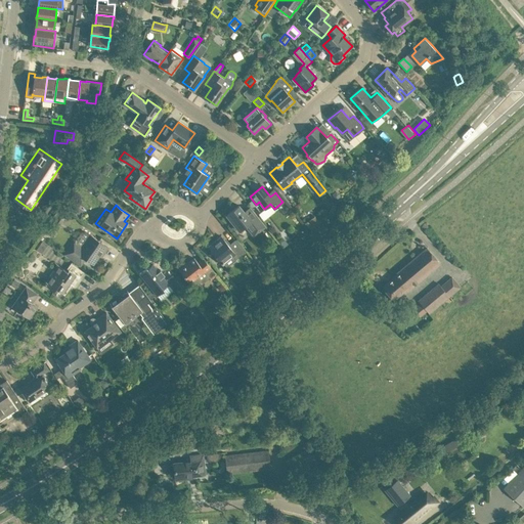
[(262,221),(259,218),(253,210),(247,215),(238,205),(226,215),(232,223),(239,230),(246,225),(250,230),(262,221)]
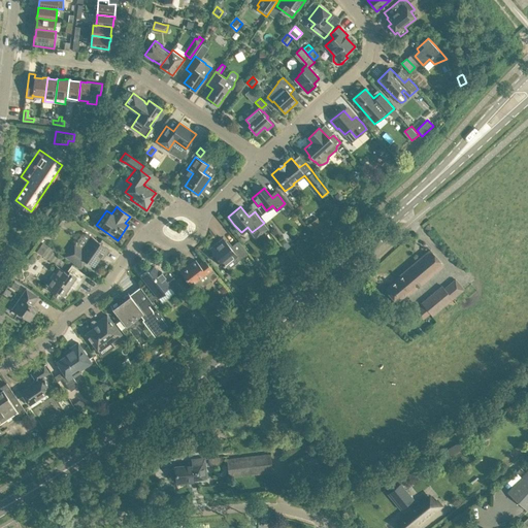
[(63,212),(55,225),(60,228),(67,216),(63,212)]
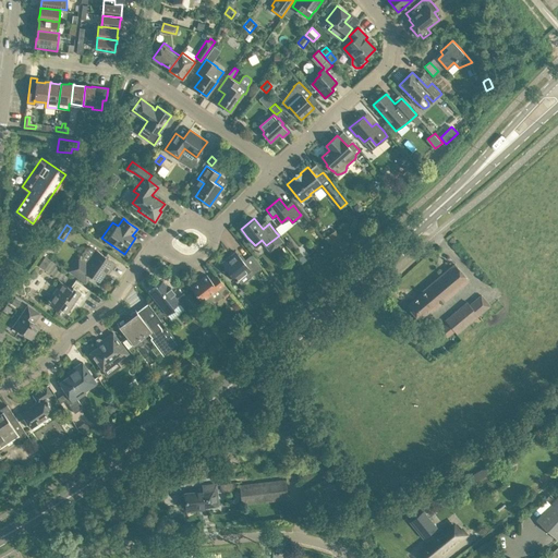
[(325,238),(329,244),(340,237),(335,230),(325,238)]
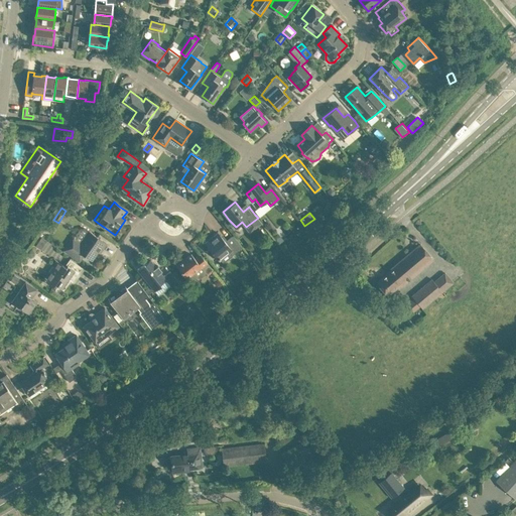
[(107,243),(98,238),(88,231),(80,242),(73,237),(63,250),(79,260),(84,254),(92,260),(99,249),(102,251),(107,243)]
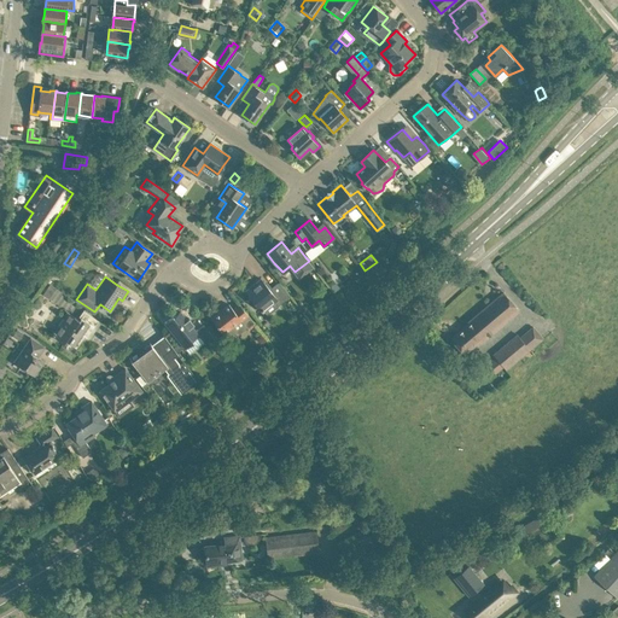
[(290,296),(286,291),(279,283),(269,289),(261,279),(245,291),(262,313),(275,302),(278,305),(290,296)]
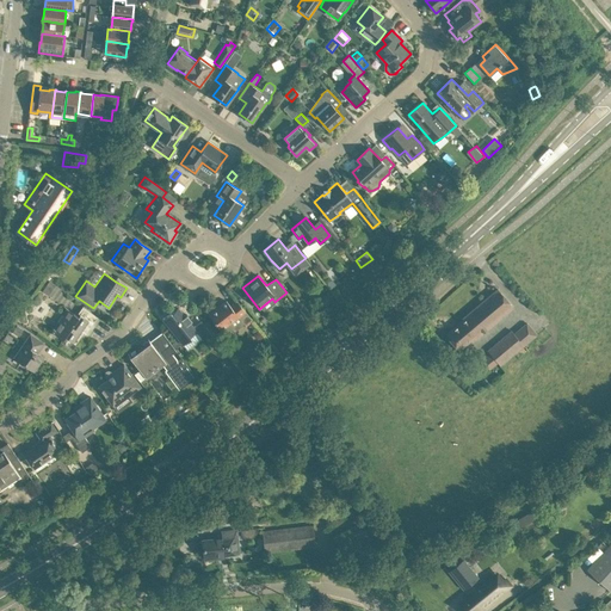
[(337,284),(332,279),(326,284),(331,289),(337,284)]
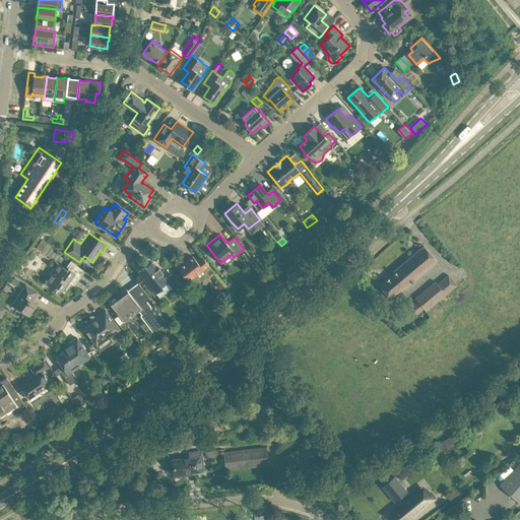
[(437,261),(431,254),(424,246),(394,271),(395,272),(380,284),(390,297),(399,289),(400,290),(437,261)]
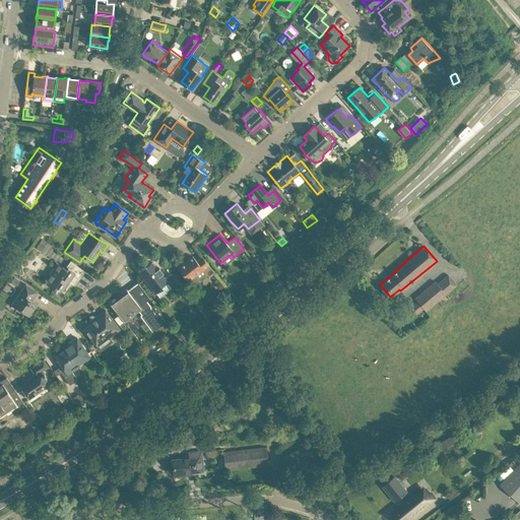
[(282,252),(277,250),(273,253),(274,257),(278,259),(283,257),(282,252)]
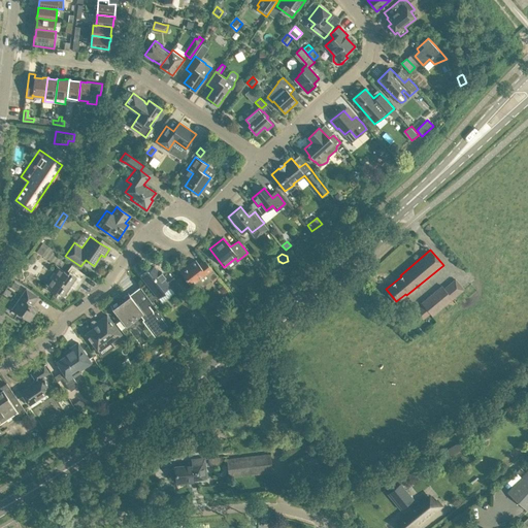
[(218,275),(211,268),(205,260),(199,264),(196,260),(180,272),(187,279),(191,286),(193,288),(196,289),(201,285),(204,285),(210,279),(211,281),(218,275)]
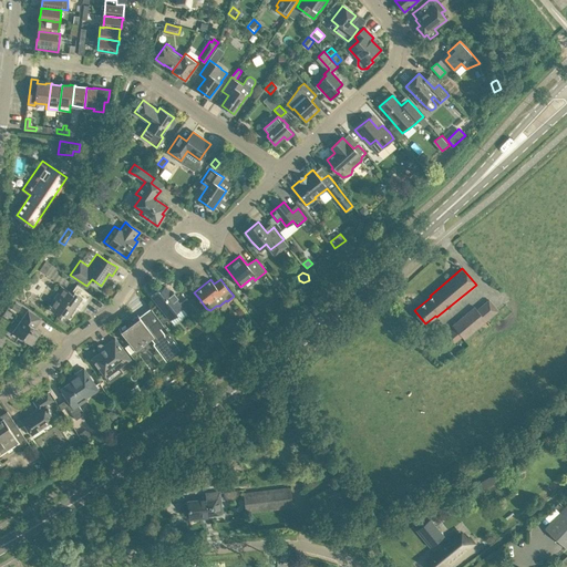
[(91,295),(81,288),(78,286),(72,294),(62,287),(50,305),(49,303),(47,307),(59,315),(60,312),(68,318),(75,307),(80,310),(91,295)]
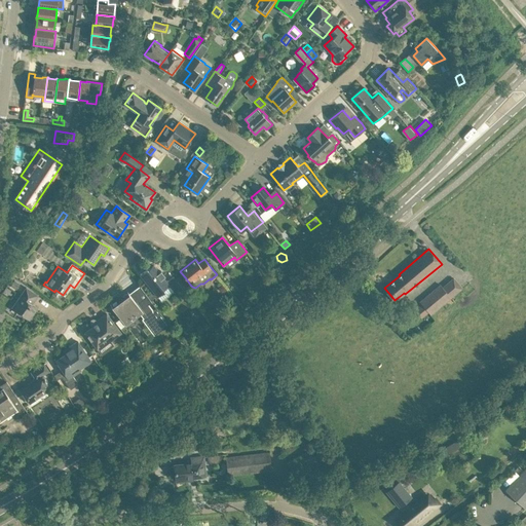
[(182,287),(180,285),(173,276),(166,282),(154,265),(148,270),(147,268),(140,274),(146,283),(158,297),(165,291),(164,289),(168,286),(175,293),(182,287)]
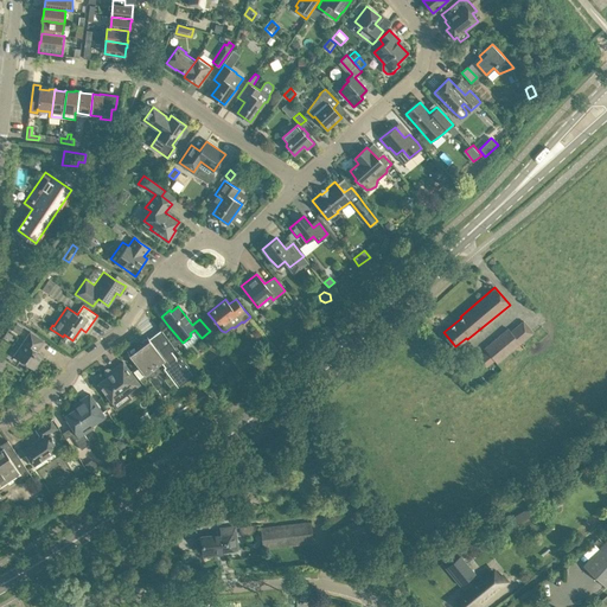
[(497,363),(534,333),(532,333),(534,332),(524,321),(523,321),(523,320),(510,331),(508,328),(485,347),(487,350),(479,358),(487,366),(494,359),(497,363)]
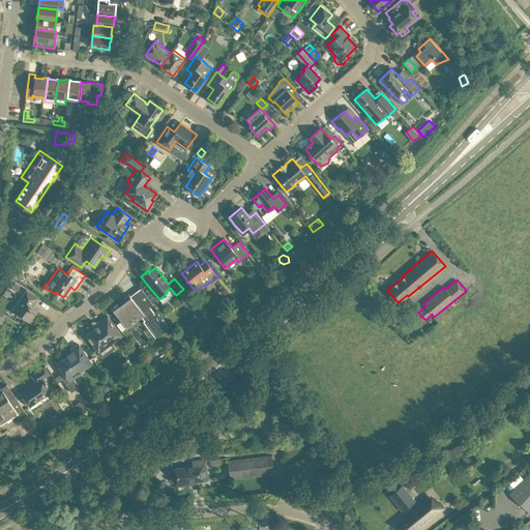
[(21,286),(15,282),(10,288),(17,292),(21,286)]
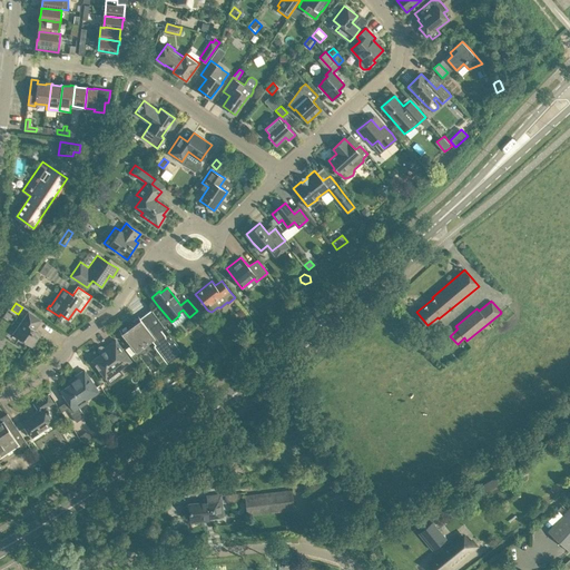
[(164,327),(158,320),(151,311),(140,318),(139,317),(128,325),(128,324),(119,331),(126,340),(129,345),(125,349),(131,356),(136,353),(137,355),(145,349),(144,346),(151,341),(155,345),(154,346),(167,365),(184,353),(169,334),(166,336),(160,330),(164,327)]
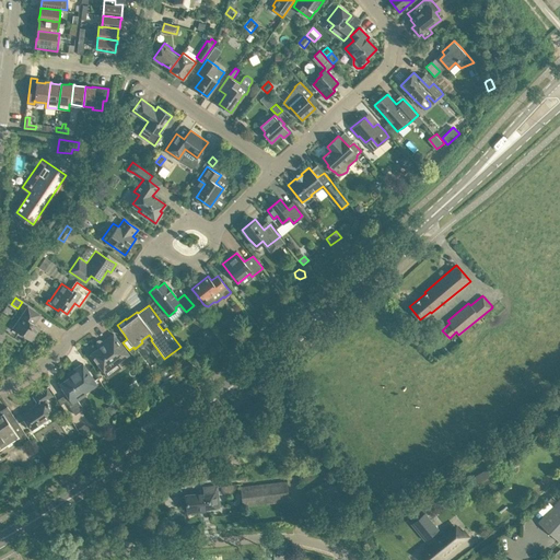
[(16,322),(21,324),(16,329),(32,340),(39,328),(33,323),(34,321),(36,322),(41,315),(27,306),(16,322)]
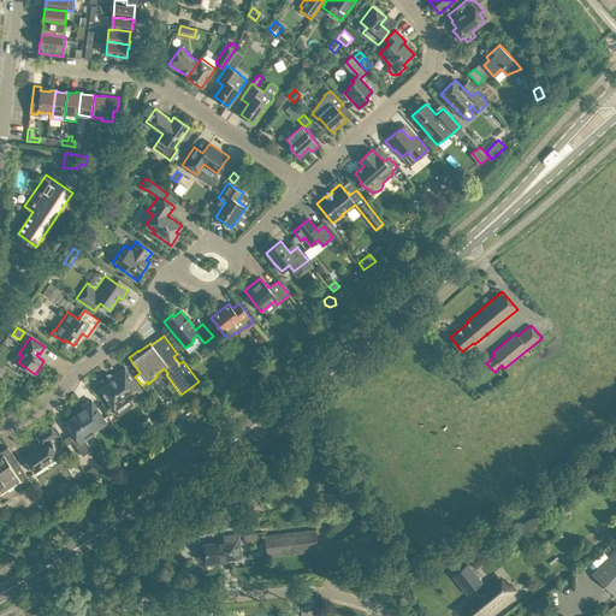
[(142,390),(132,377),(125,367),(107,380),(108,383),(100,389),(116,410),(142,390)]
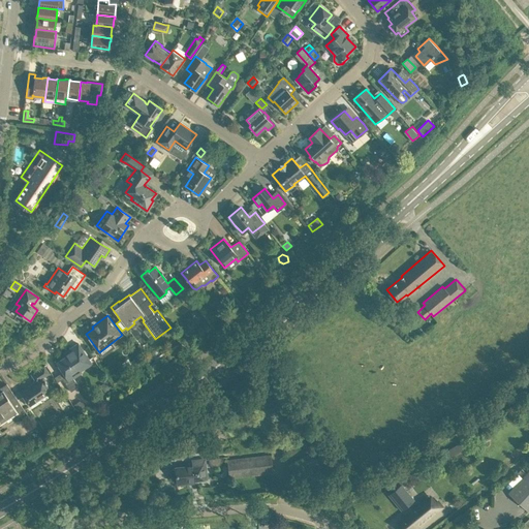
[(92,364),(91,363),(86,353),(78,360),(72,351),(57,363),(63,372),(62,372),(64,377),(62,378),(71,392),(76,387),(78,383),(73,378),(82,372),(81,371),(92,364)]
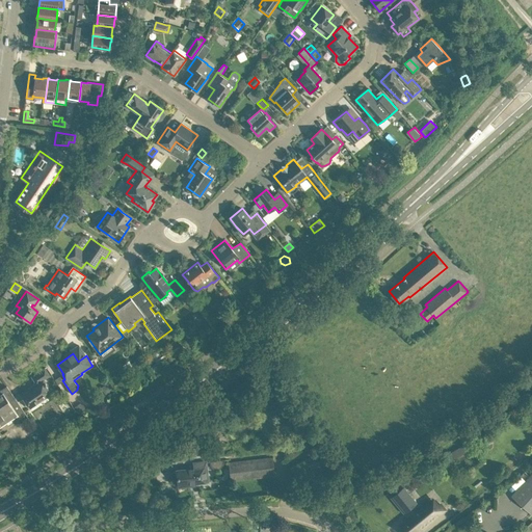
[(143,366),(139,360),(133,364),(137,370),(143,366)]
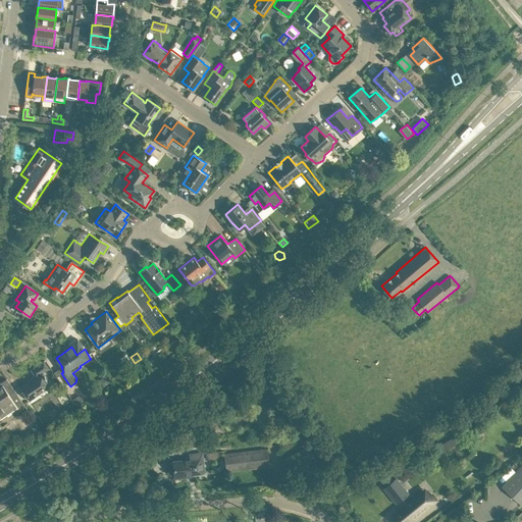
[(49,369),(48,368),(44,361),(33,368),(37,375),(20,386),(30,401),(52,385),(44,372),(49,369)]
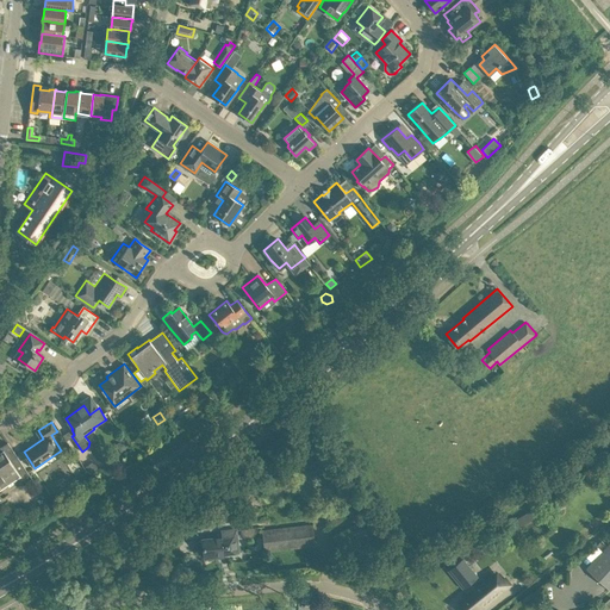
[(30,474),(24,466),(17,456),(11,461),(4,450),(0,452),(0,486),(19,474),(23,479),(30,474)]
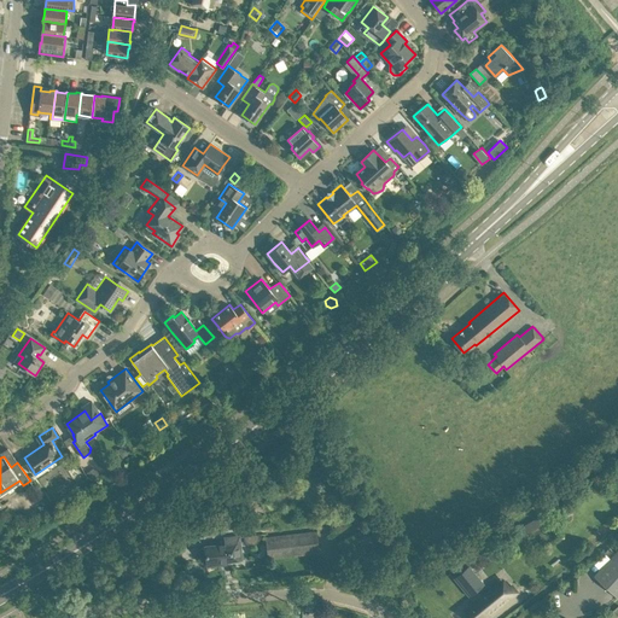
[(94,467),(86,472),(91,479),(99,474),(94,467)]
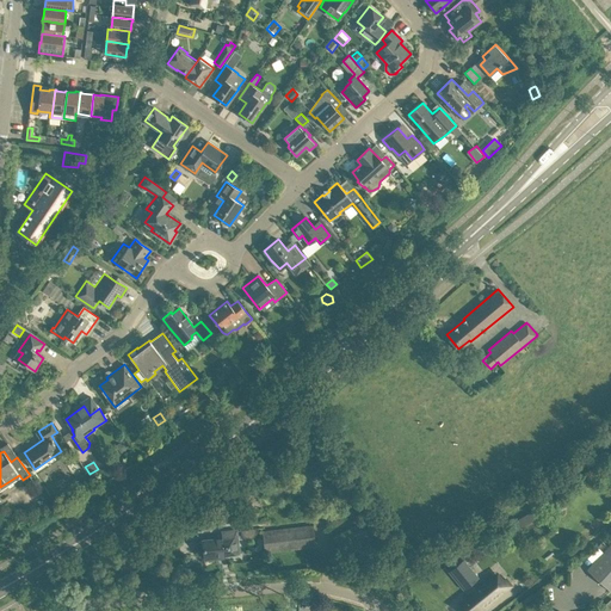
[(522,518),(525,524),(535,519),(532,513),(522,518)]
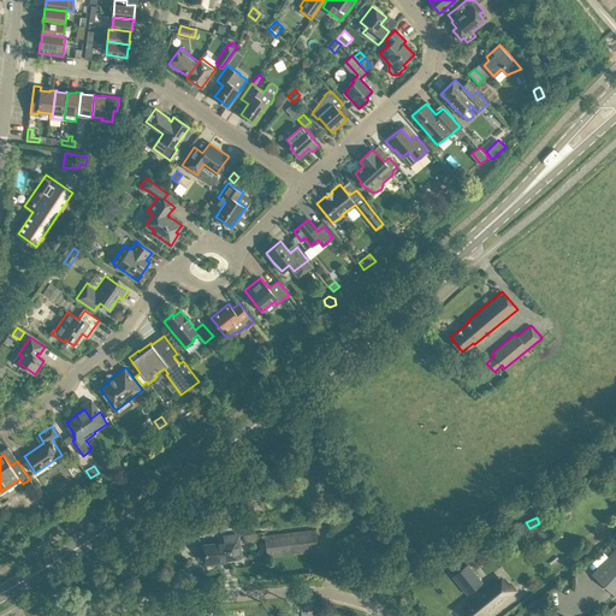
[(378,545),(368,525),(337,542),(347,561),(378,545)]
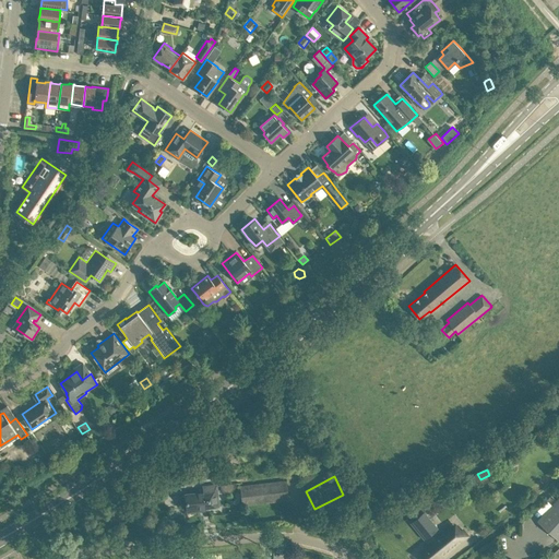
[(288,500),(287,489),(286,480),(240,486),(242,506),(288,500)]
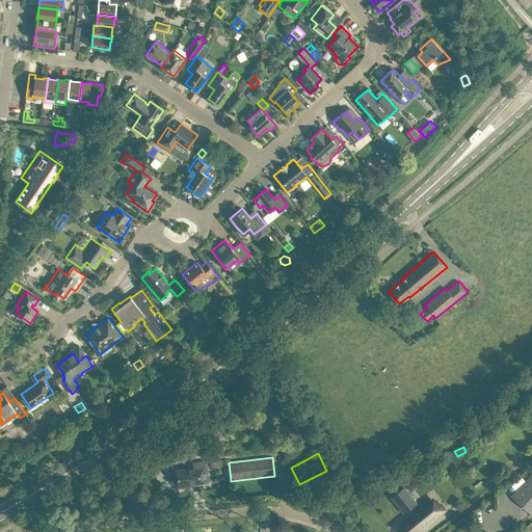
[(208,481),(207,467),(206,460),(187,462),(187,469),(177,470),(178,486),(188,485),(188,483),(208,481)]
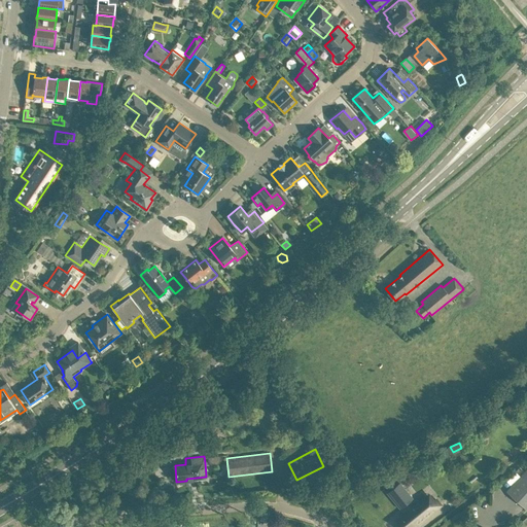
[(526,510),(526,467),(506,491),(526,510)]
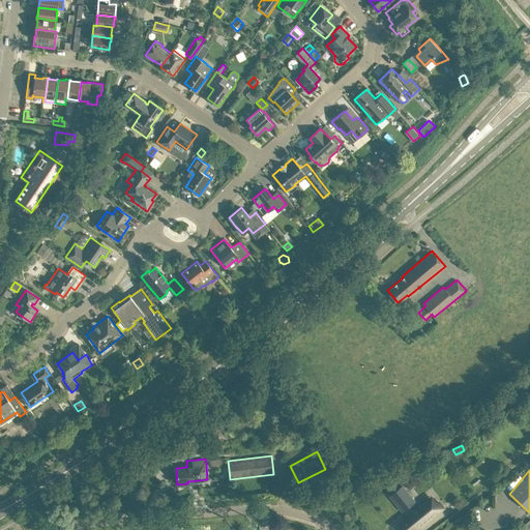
[(402,511),(415,501),(402,484),(389,496),(402,511)]
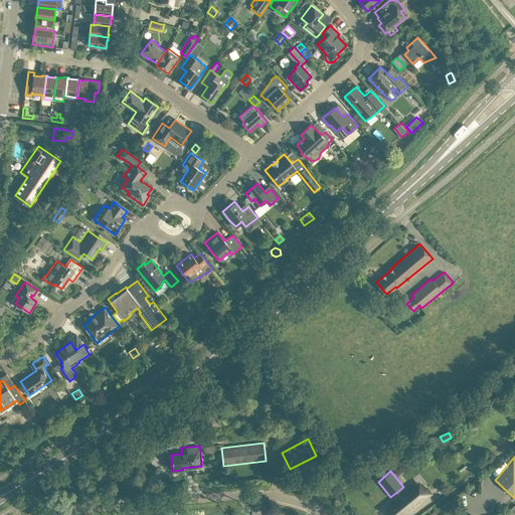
[(431,493),(425,487),(417,494),(411,488),(394,502),(396,504),(388,510),(392,514),(401,514),(405,512),(402,508),(410,502),(413,506),(421,499),(422,500),(431,493)]
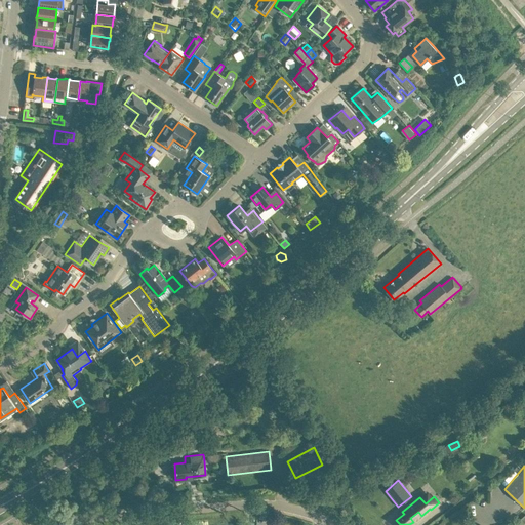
[(524,524),(524,514),(515,524),(516,524),(524,524)]
